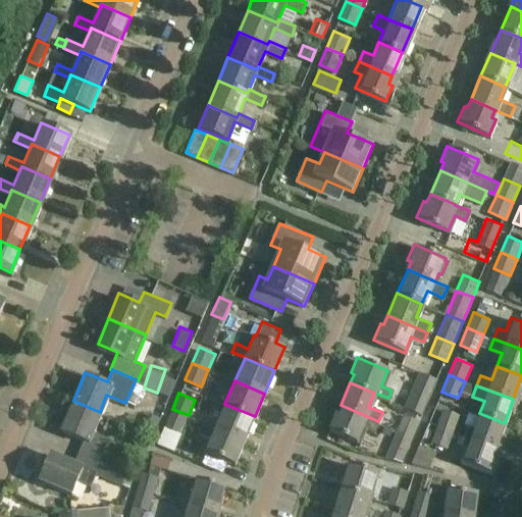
[(413,393),(407,406),(422,412),(428,399),(413,393)]
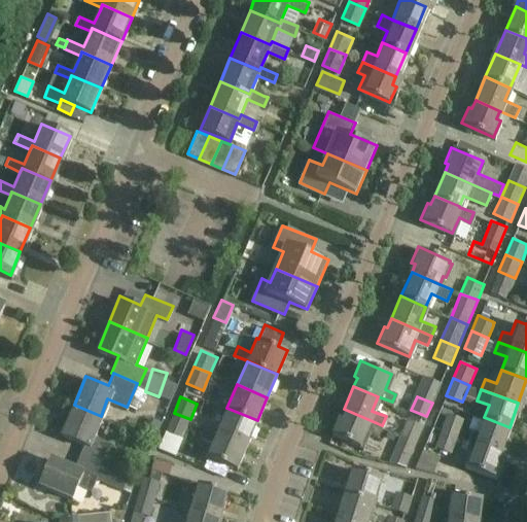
[(140,399),(128,431),(140,437),(152,405),(140,399)]
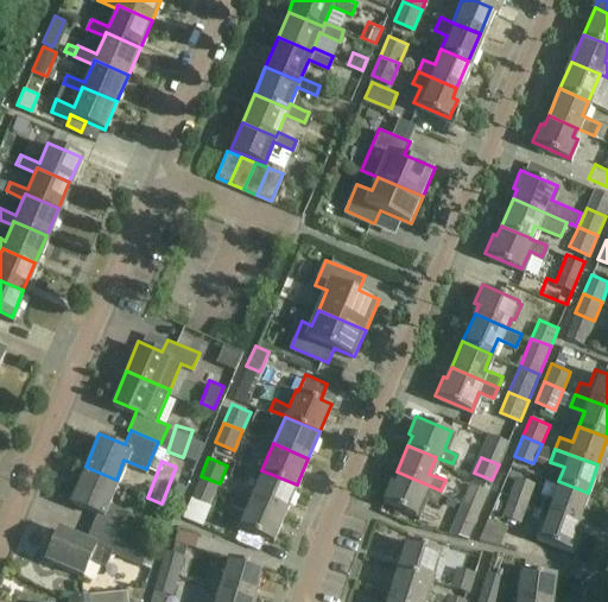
[(107,500),(116,480),(86,467),(71,500),(99,511),(93,525),(118,536),(130,509),(107,500)]
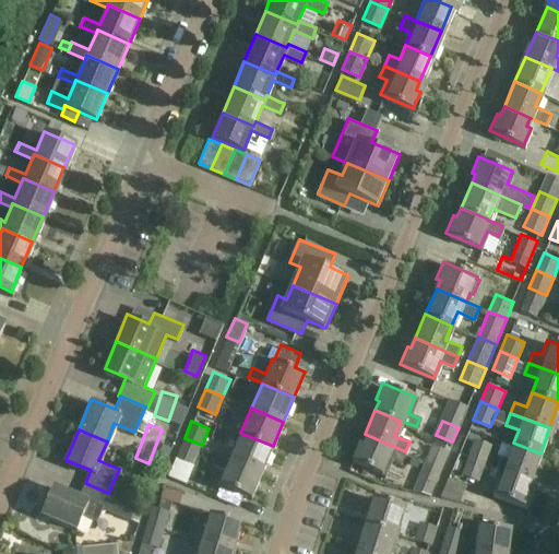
[(262,471),(273,446),(240,433),(230,457),(262,471)]
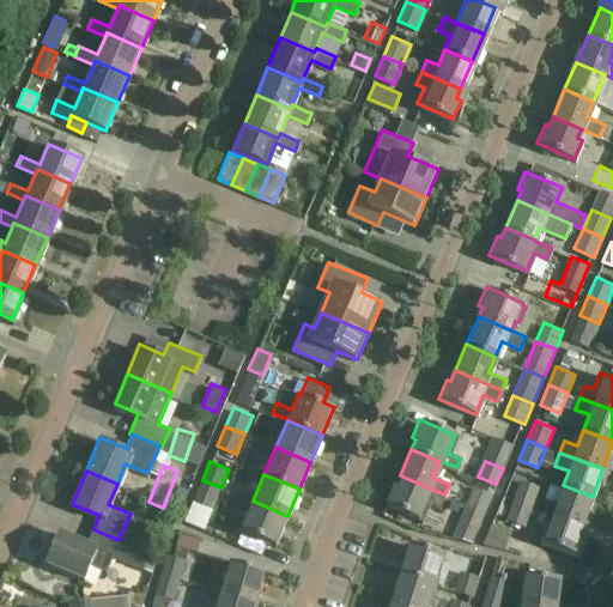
[(439,507),(444,495),(400,475),(395,486),(392,484),(383,503),(420,519),(428,502),(439,507)]
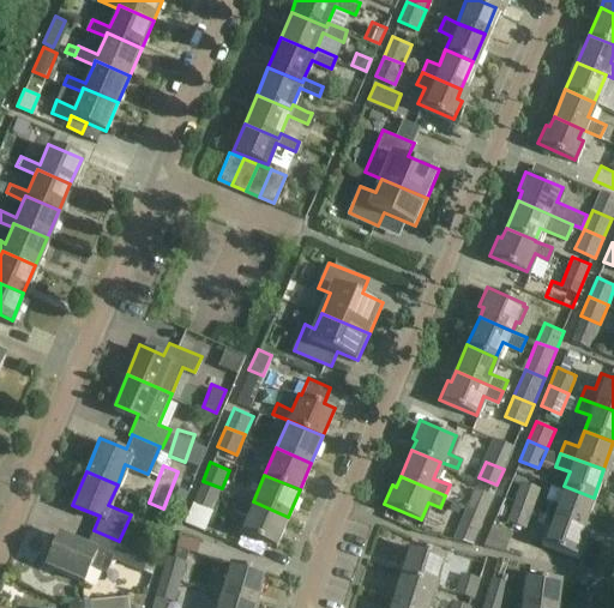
[(214,509),(222,488),(203,481),(194,500),(214,509)]
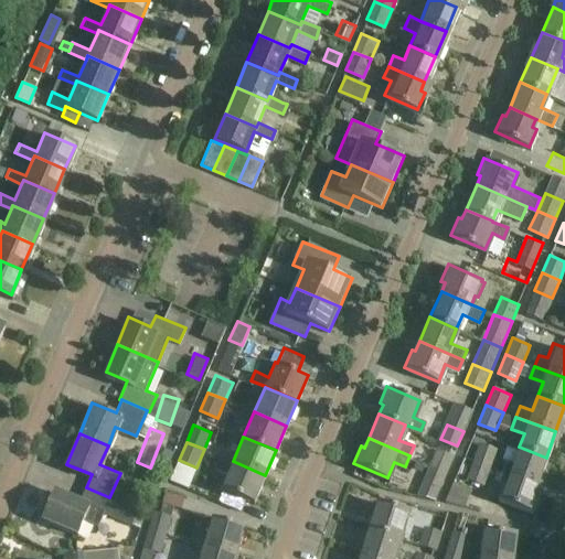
[(473,460),(491,466),(498,448),(480,442),(473,460)]
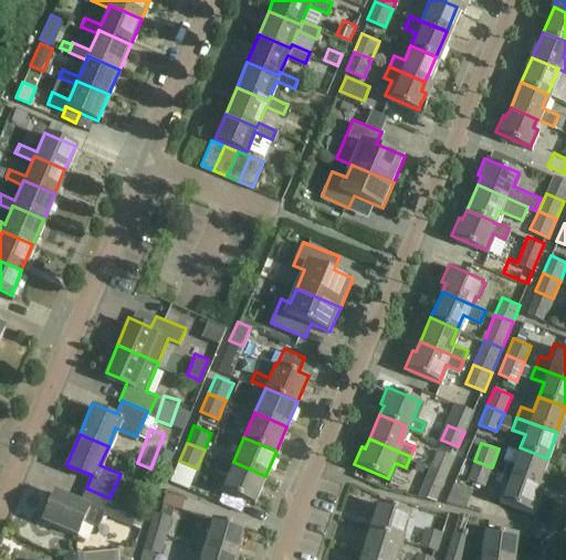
[(119,447),(114,466),(129,471),(134,451),(119,447)]
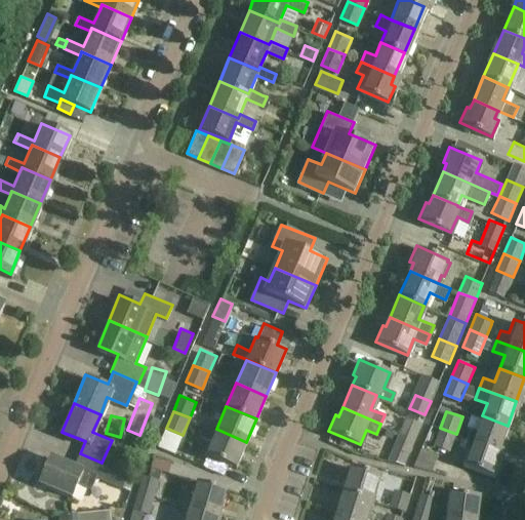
[(467,436),(499,448),(508,426),(482,415),(477,429),(471,427),(467,436)]
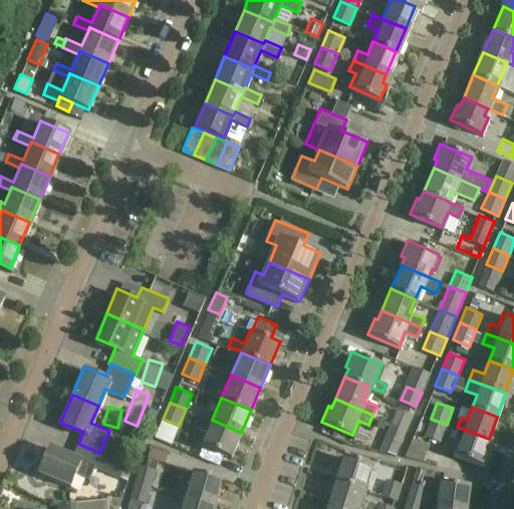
[(392,423),(408,431),(415,415),(399,408),(392,423)]
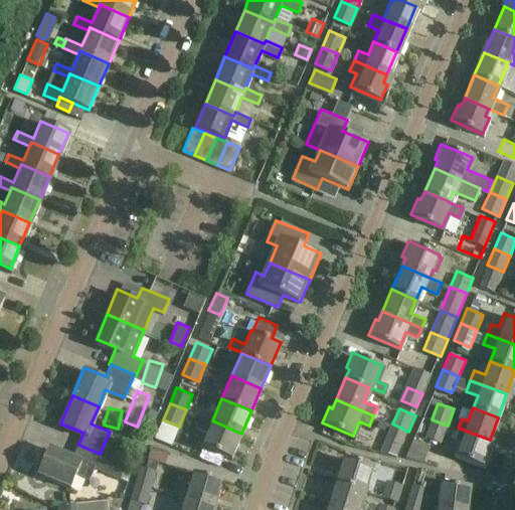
[(199,415),(195,426),(207,432),(202,444),(231,456),(241,434),(212,420),(199,415)]
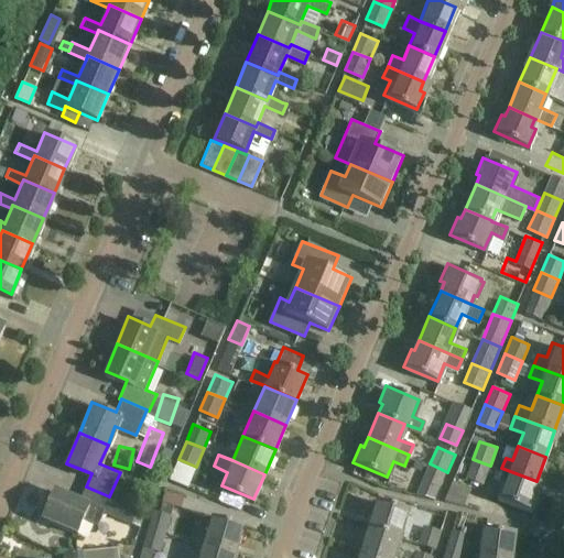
[(485,484),(490,466),(473,459),(466,478),(485,484)]
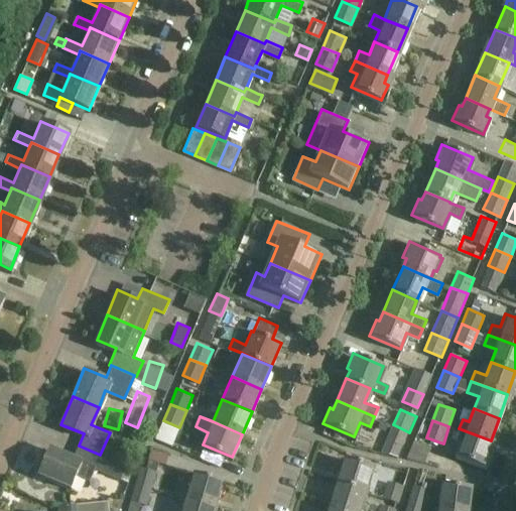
[(402,448),(409,432),(393,424),(386,440),(402,448)]
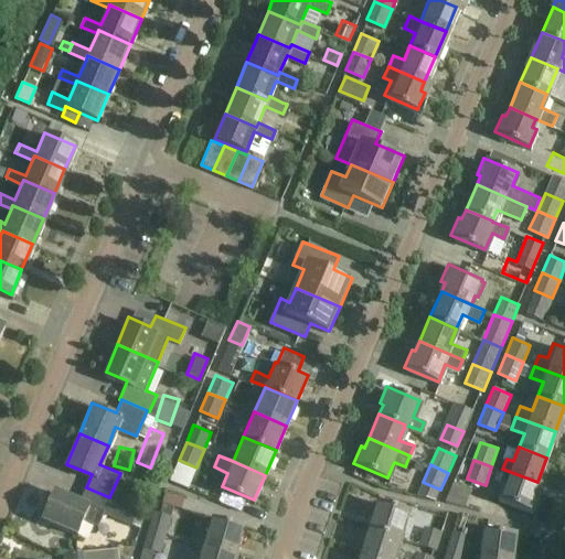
[(533,492),(537,482),(502,469),(499,480),(503,481),(497,498),(531,512),(537,493),(533,492)]
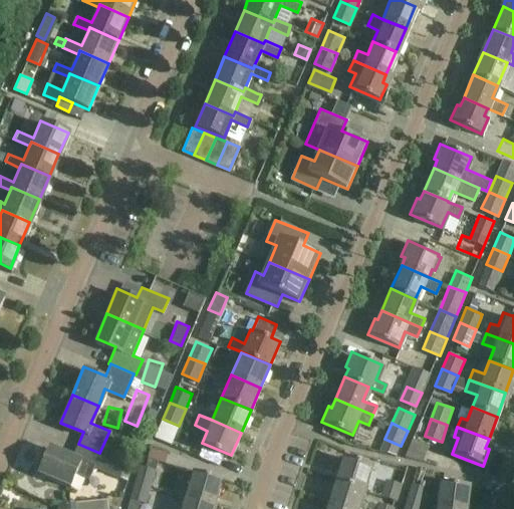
[(125,464),(99,453),(78,444),(74,455),(50,446),(39,473),(71,486),(76,472),(89,477),(94,466),(120,476),(125,464)]
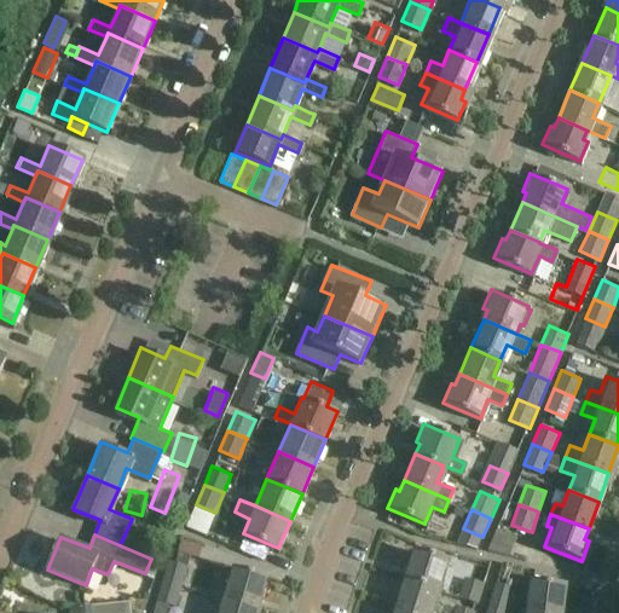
[(200,557),(203,543),(180,537),(177,551),(200,557)]
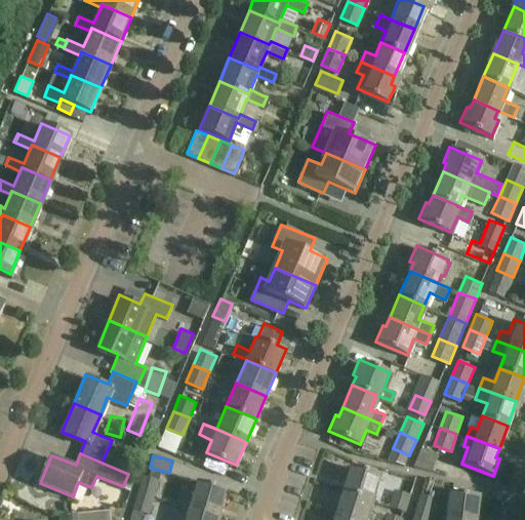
[(340,489),(369,498),(377,474),(349,465),(340,489)]
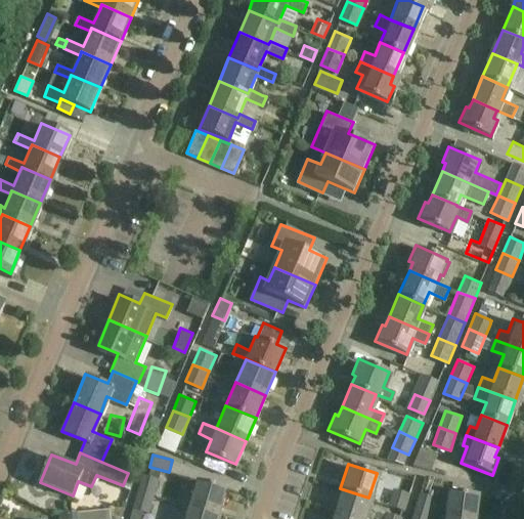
[(130,488),(135,475),(128,473),(124,486),(130,488)]
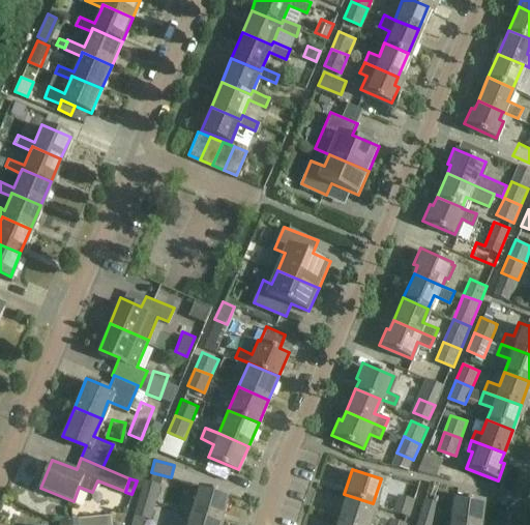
[(140,495),(156,500),(162,483),(145,478),(140,495)]
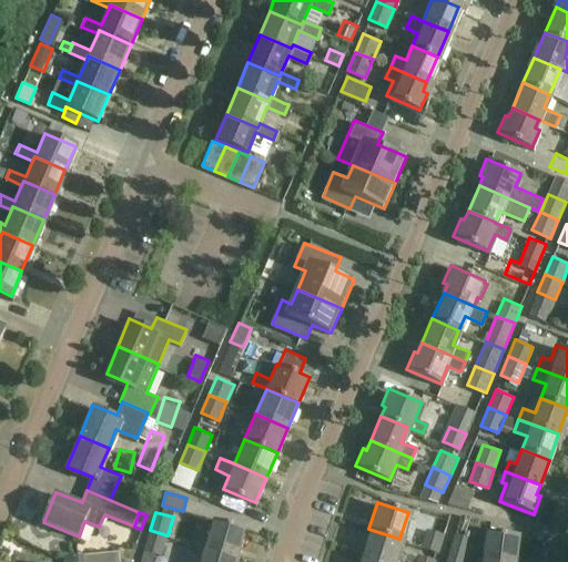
[(203,543),(237,553),(245,527),(211,517),(203,543)]
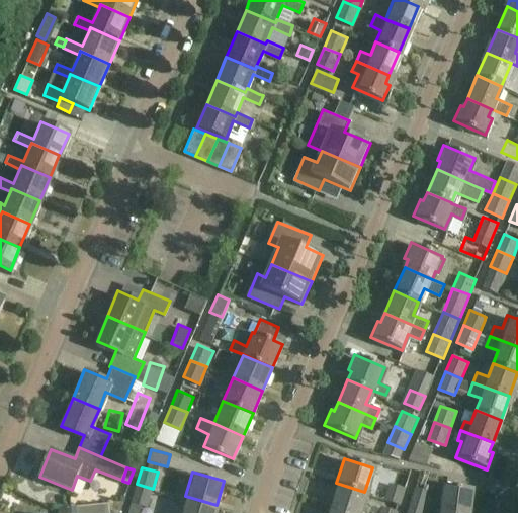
[(401,504),(407,487),(391,482),(384,498),(401,504)]
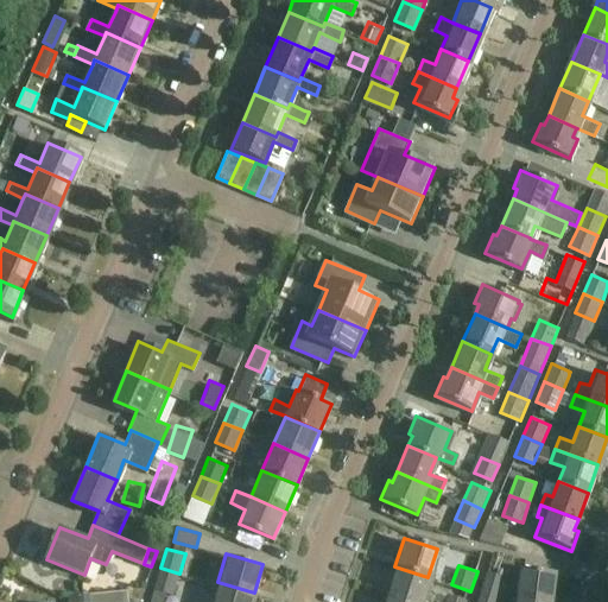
[(407,601),(419,601),(428,577),(394,566),(385,595),(407,601)]
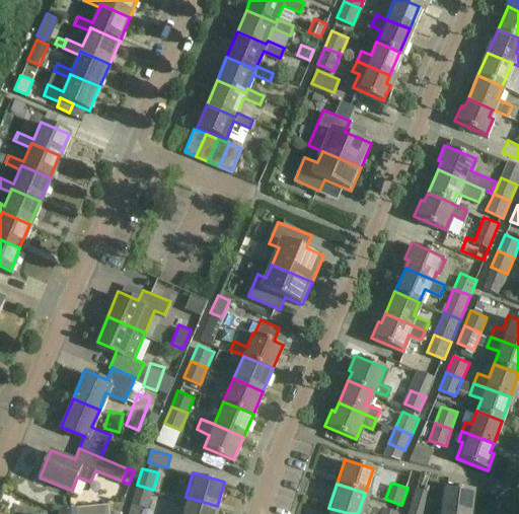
[(149,507),(153,490),(137,485),(132,502),(149,507)]
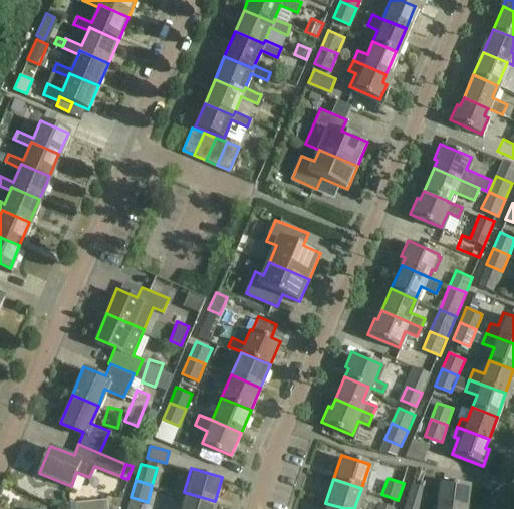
[(436,505),(465,508),(466,508),(469,484),(439,480),(436,505)]
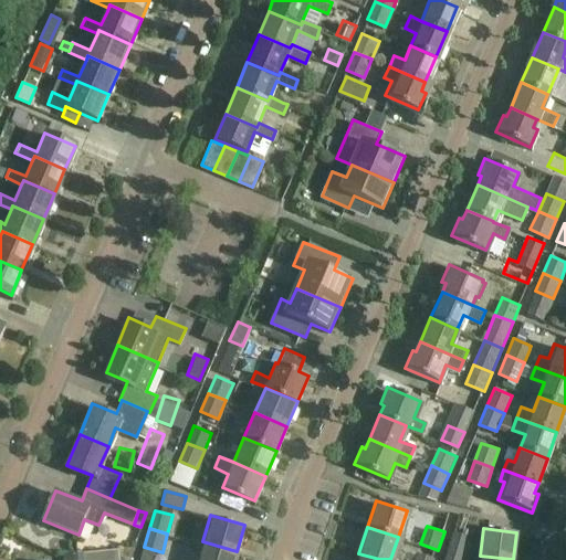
[(448,548),(467,553),(472,536),(454,530),(448,548)]
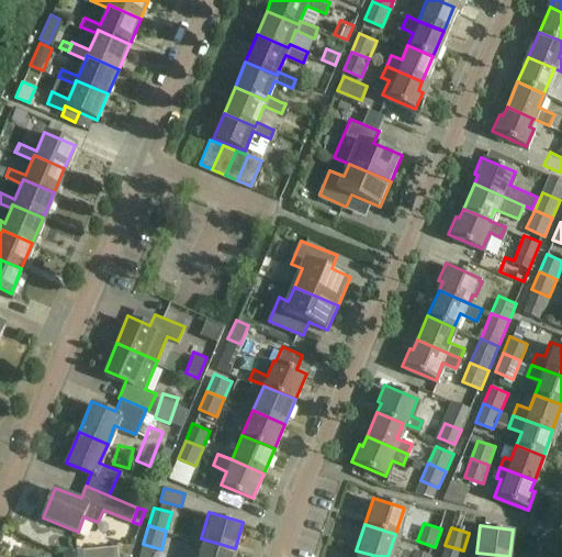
[(232,556),(235,548),(201,538),(195,556),(232,556)]
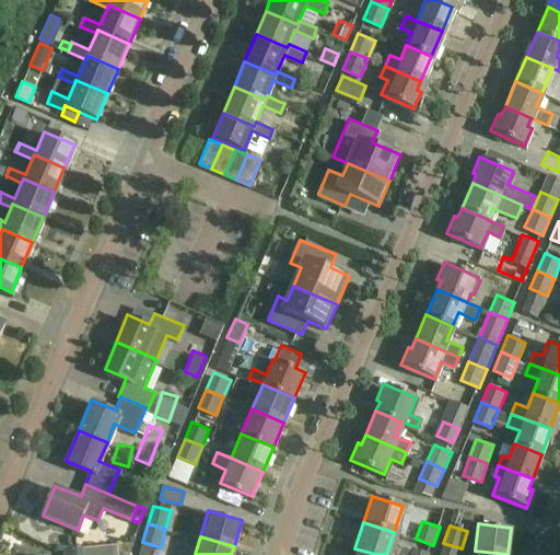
[(82,554),(118,554),(117,543),(82,545),(82,554)]
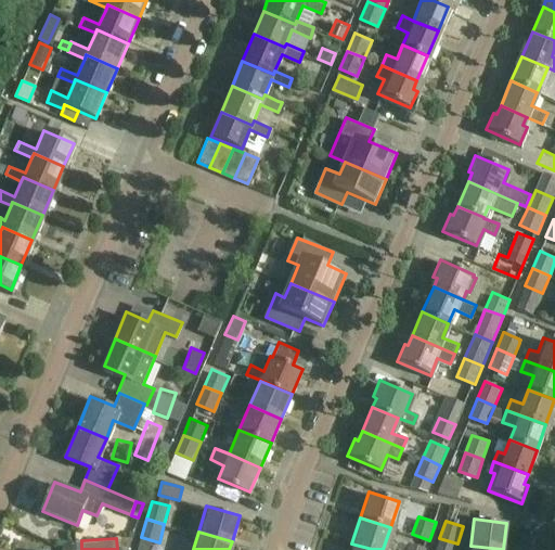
[(454,549),(457,544),(439,538),(436,549),(454,549)]
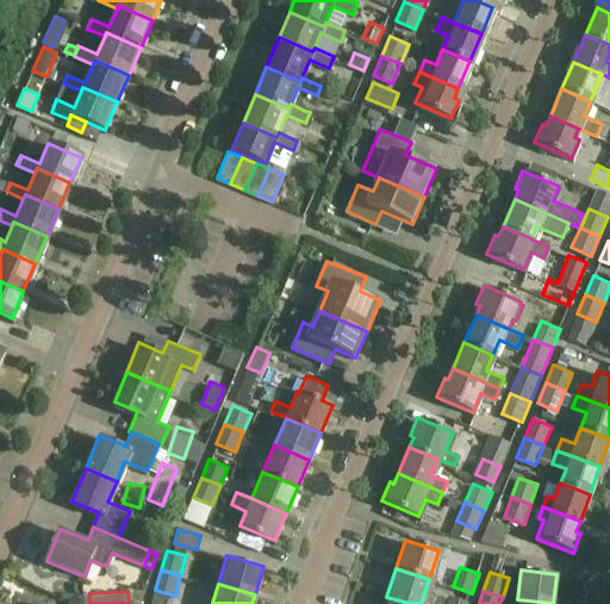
[(44,595),(44,603),(87,603),(87,592),(44,595)]
